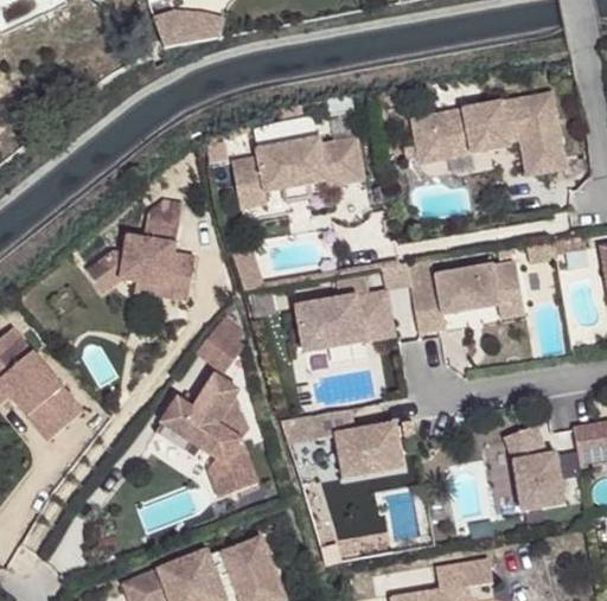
[(154,17),(166,50),(171,49),(173,55),(187,49),(186,45),(222,37),(227,18),(206,13),(173,11),(154,17)]
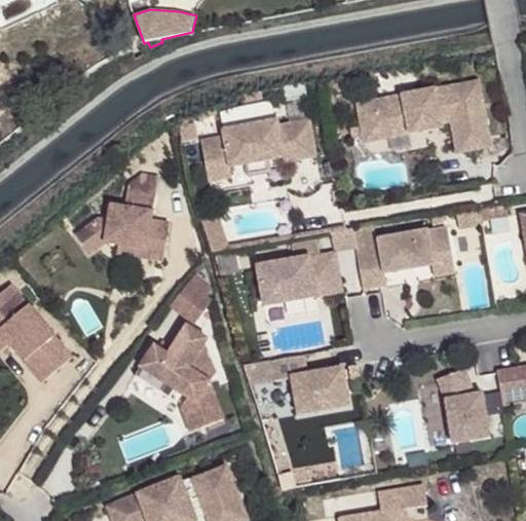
[(375,69),(352,74),(354,83),(377,79),(375,69)]
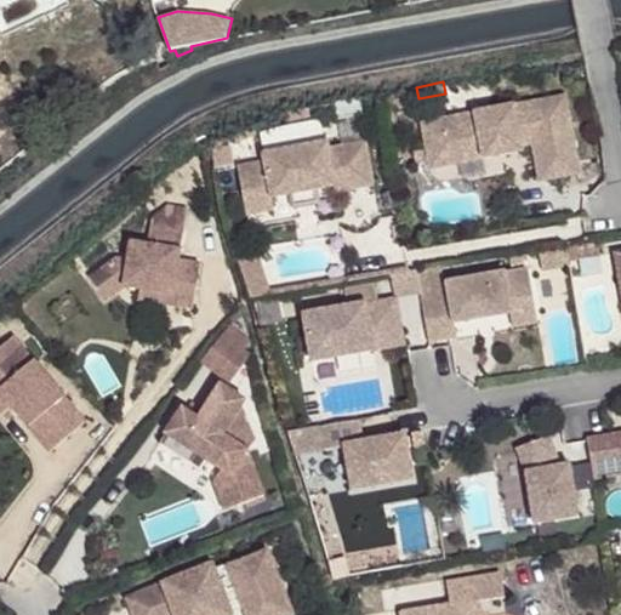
[(565,92),(422,118),(427,144),(414,147),(417,160),(429,158),(431,164),(510,149),(508,144),(522,142),(533,140),(540,177),(580,170),(565,92)]
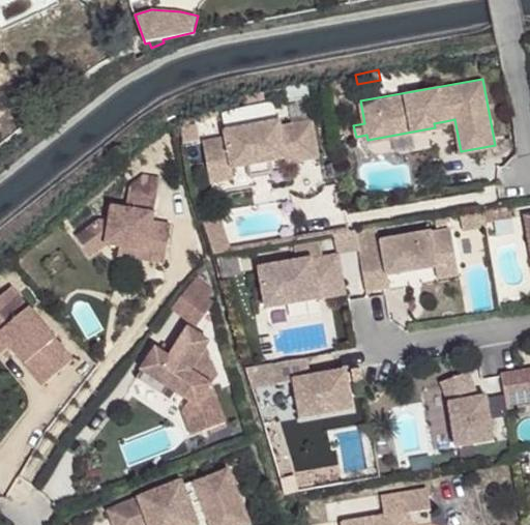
[(319,154),(312,117),(281,123),(280,118),(225,128),(226,135),(203,139),(211,180),(234,176),(232,166),(286,155),(286,161),(319,154)]
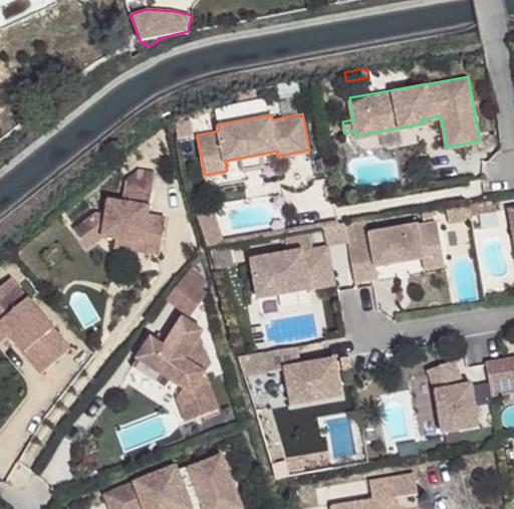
[(125,183),(153,187),(155,171),(138,169),(126,178),(125,183)]
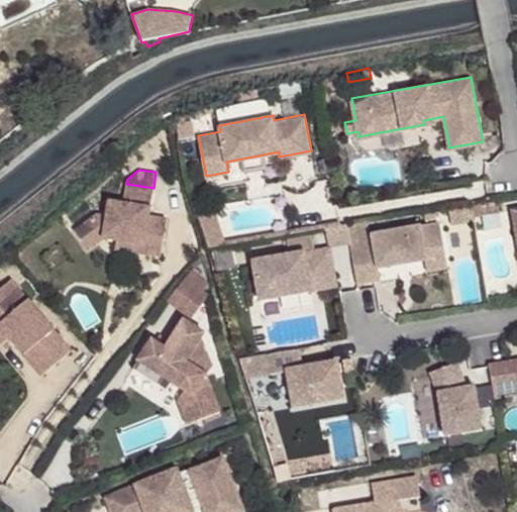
[(98,214),(76,231),(89,249),(105,237),(118,239),(144,243),(144,251),(163,254),(169,218),(150,215),(153,188),(126,184),(124,203),(110,201),(108,215),(98,214)]
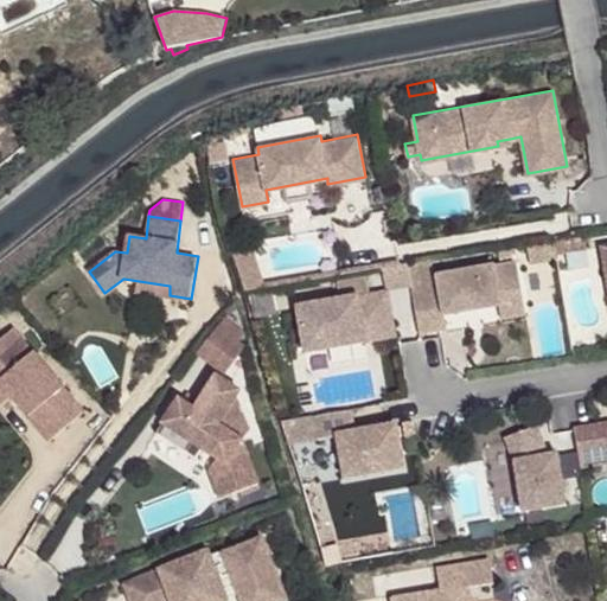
[(246,244),(228,249),(238,288),(257,286),(246,244)]
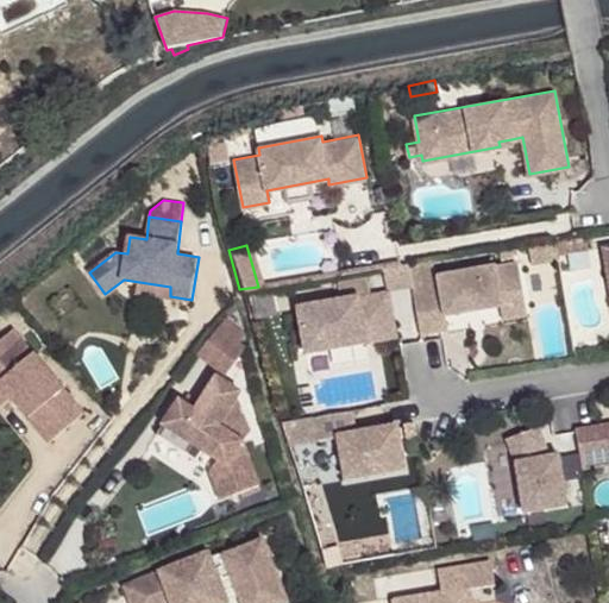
[(508,245),(496,247),(497,258),(510,256),(508,245)]
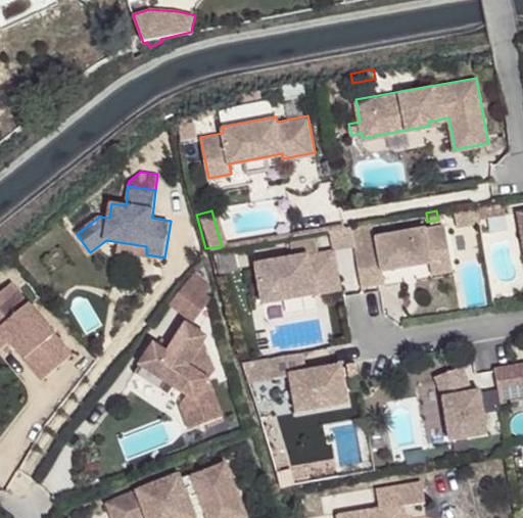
[(347,225),(351,244),(359,289),(382,286),(380,274),(429,266),(428,262),(447,259),(442,228),(371,241),(367,221),(347,225)]
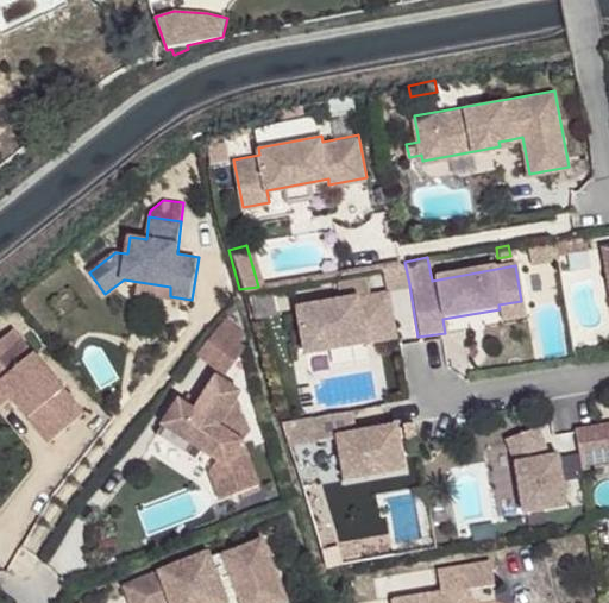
[(405,262),(382,265),(385,289),(409,284),(405,262)]
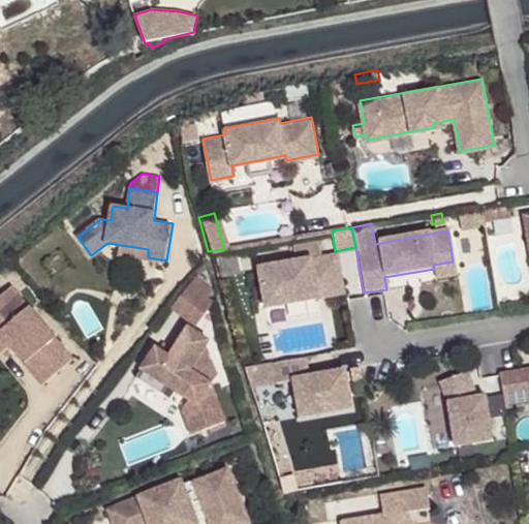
[(293,258),(255,265),(262,304),(315,296),(312,278),(318,277),(319,282),(340,278),(335,251),(318,254),(315,237),(290,242),(293,258)]
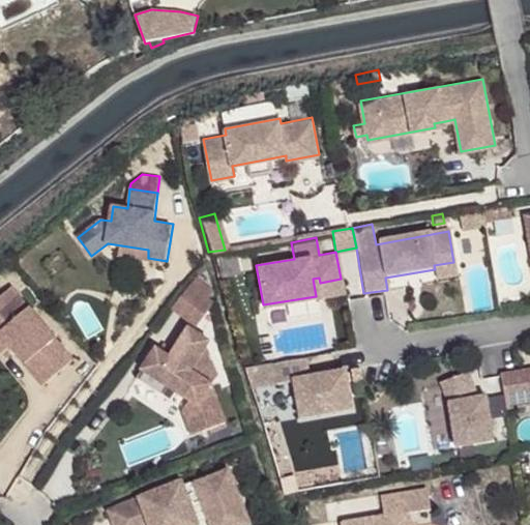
[(121,245),(120,255),(148,258),(148,250),(121,245)]
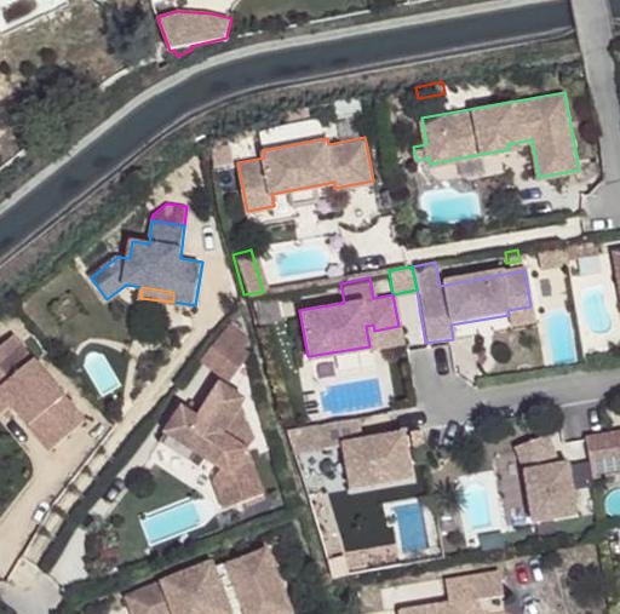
[(509,315),(511,330),(534,325),(530,307),(507,310),(509,315)]
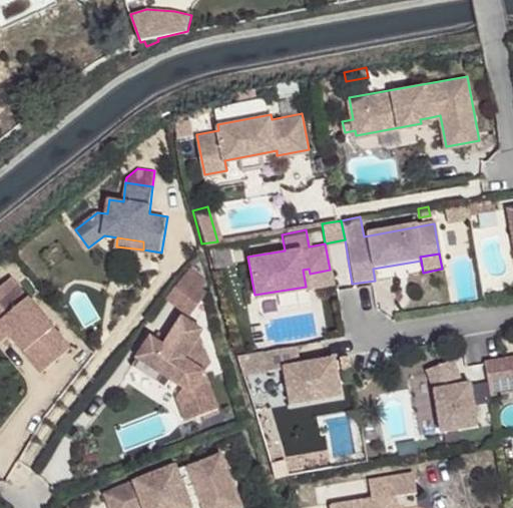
[(188,263),(180,274),(198,289),(199,288),(207,278),(188,263)]
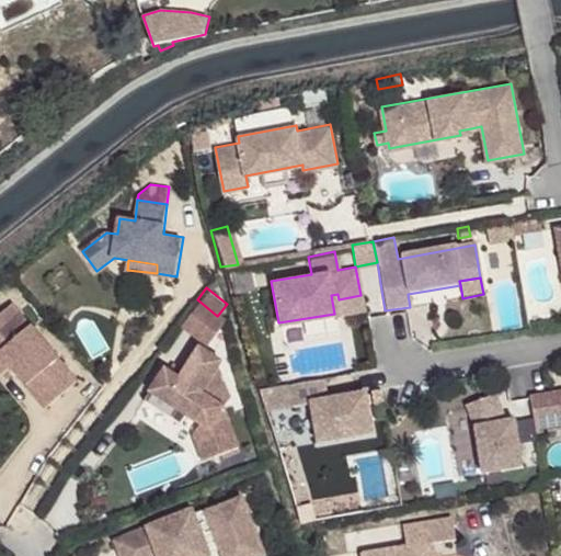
[(331,295),(334,314),(363,309),(361,295),(339,299),(338,294),(331,295)]
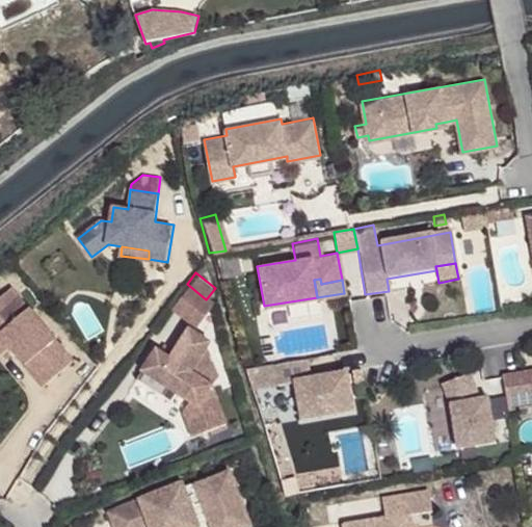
[(206,299),(187,284),(171,306),(196,326),(214,305),(207,298),(206,299)]
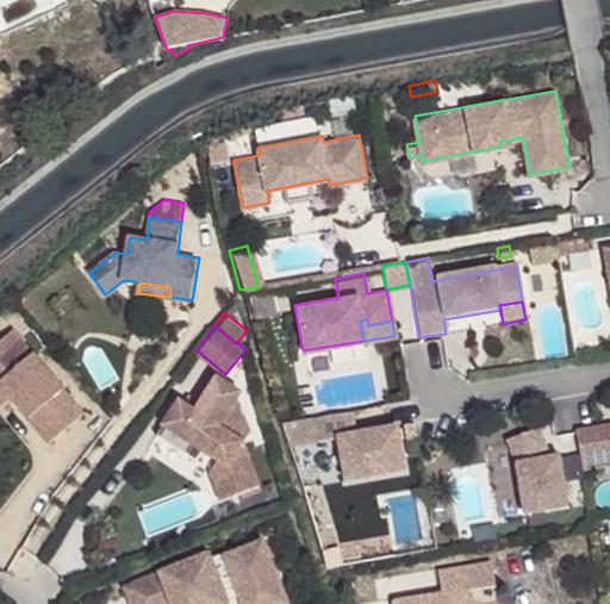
[(83,413),(13,329),(0,340),(0,383),(12,398),(50,443),(83,413)]
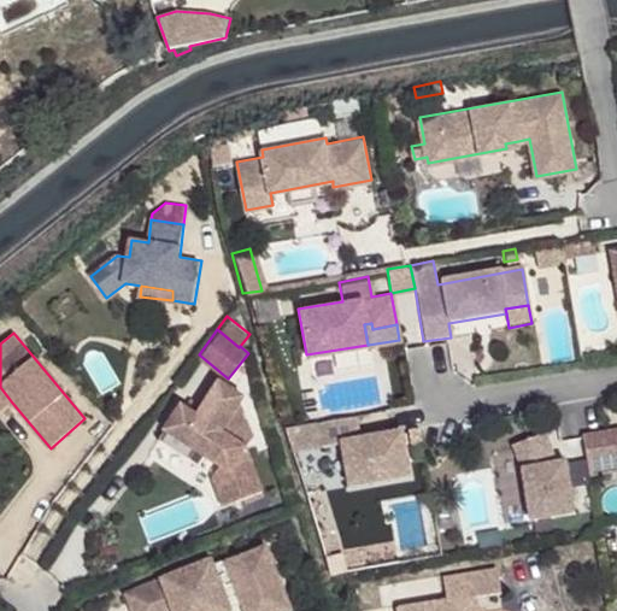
[(171,410),(156,435),(195,462),(201,451),(217,462),(213,469),(216,473),(225,499),(259,487),(247,456),(238,450),(242,442),(218,427),(238,399),(241,393),(217,377),(194,411),(178,400),(172,411),(171,410)]
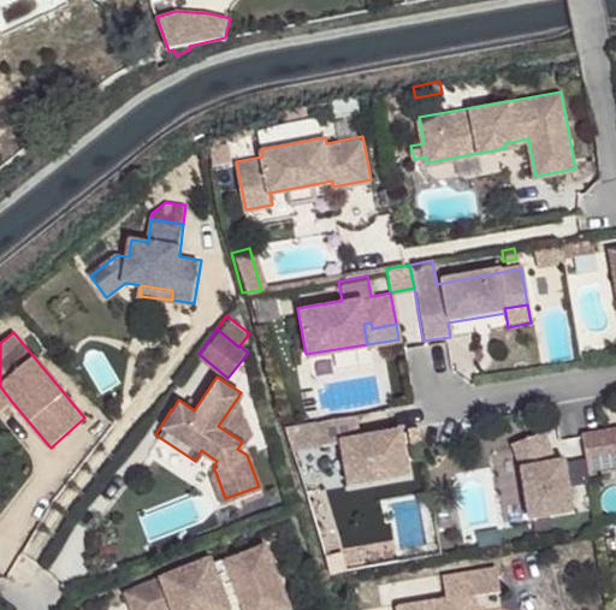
[(0,412),(12,402),(0,386),(0,412)]
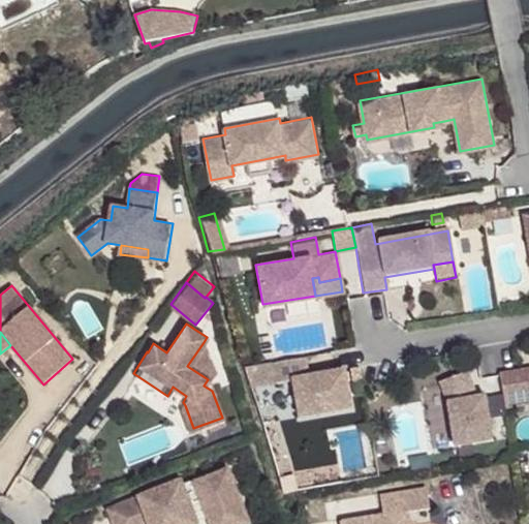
[(204,342),(187,366),(208,379),(214,371),(204,342)]
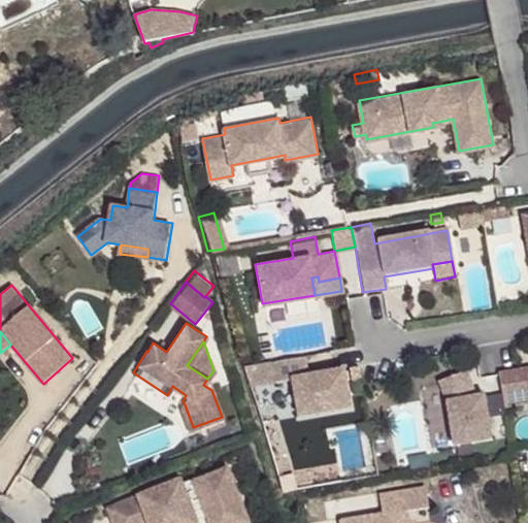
[(301,353),(268,359),(272,380),(291,377),(297,413),(348,403),(340,366),(304,372),(301,353)]
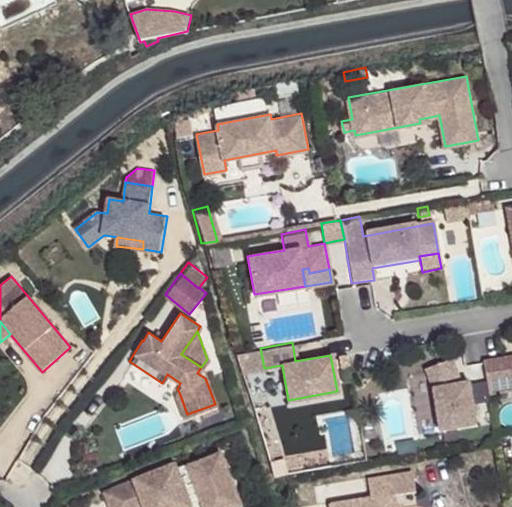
[(511,353),(481,359),(487,391),(511,387),(511,353)]
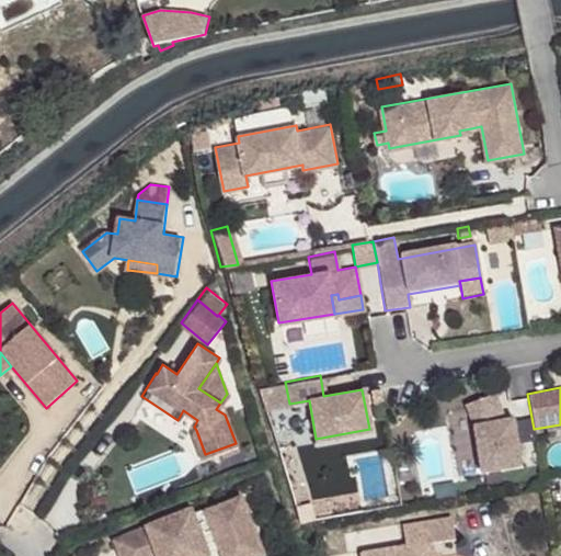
[(493,392),(464,403),(472,426),(480,471),(519,464),(511,418),(503,419),(493,392)]
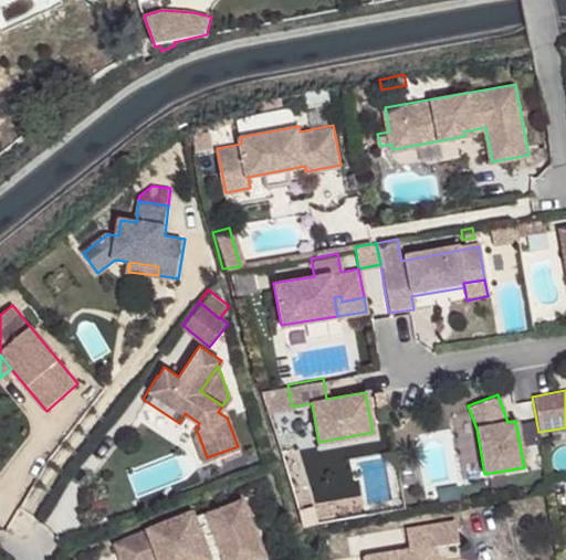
[(207,457),(198,433),(192,435),(202,460),(207,457)]
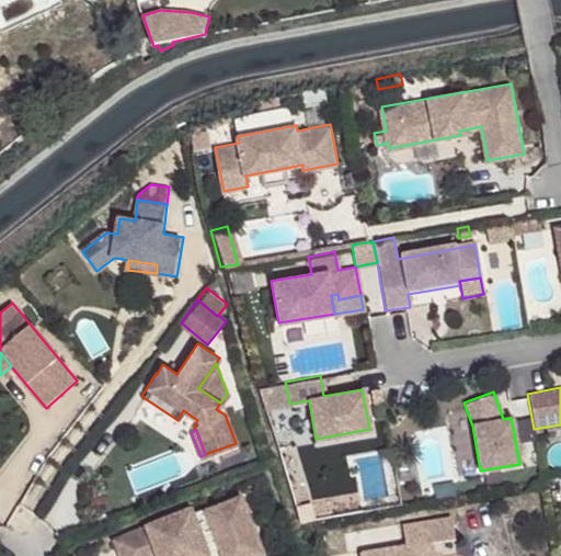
[(186,507),(111,535),(118,555),(148,555),(155,554),(197,537),(198,543),(208,547),(216,544),(220,555),(260,555),(237,496),(204,509),(203,505),(187,510),(186,507)]
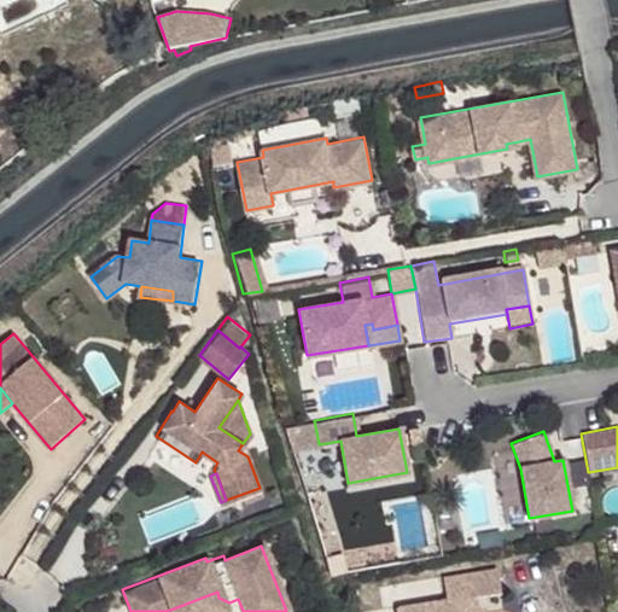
[(444,600),(396,607),(396,611),(473,611),(471,596),(499,592),(494,569),(441,577),(444,600)]
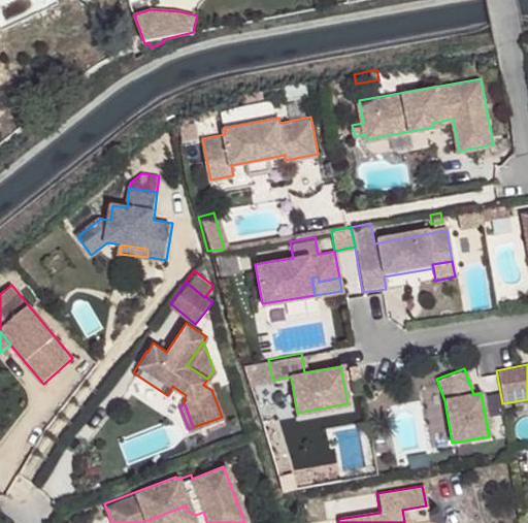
[(186,505),(145,521),(145,522),(207,522),(203,512),(196,515),(187,511),(186,505)]
